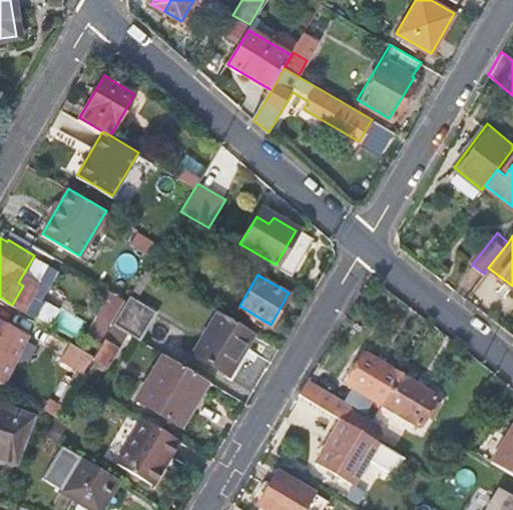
[(102,300),(121,311),(126,302),(106,291),(102,300)]
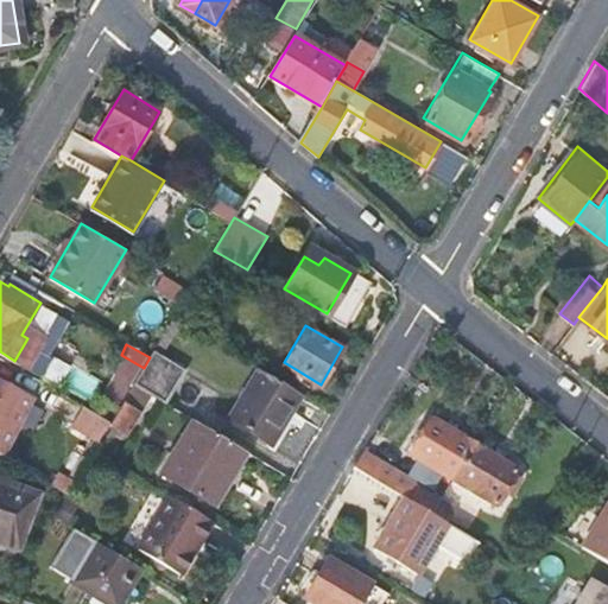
[(144,368),(134,383),(163,400),(182,369),(152,353),(151,356),(150,357),(144,368)]
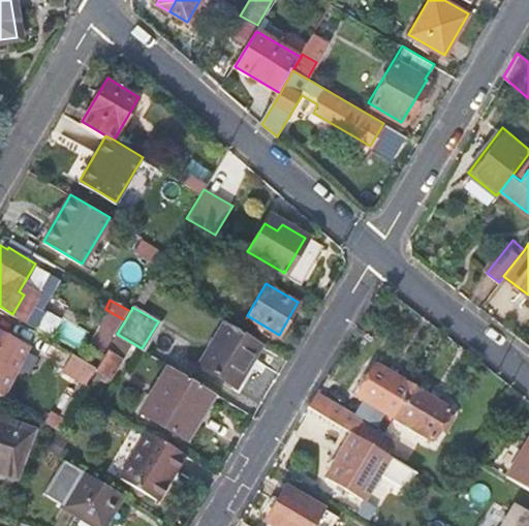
[(223,319),(198,365),(234,387),(260,341),(223,319)]
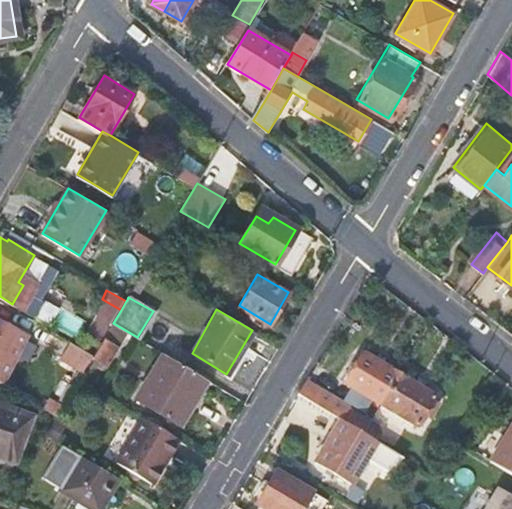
[(0,372),(22,336),(0,322),(0,372)]
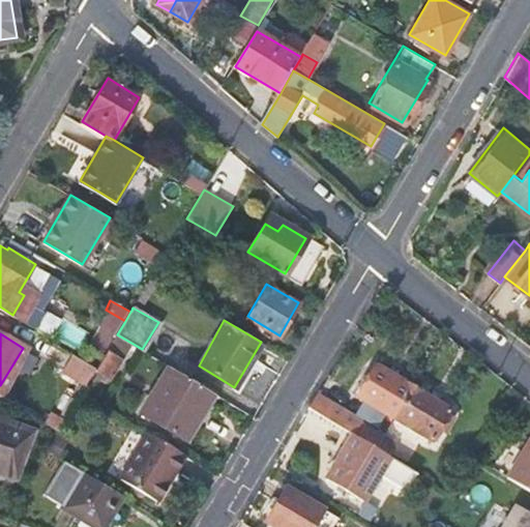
[(107,351),(96,368),(96,369),(111,377),(121,360),(107,351)]
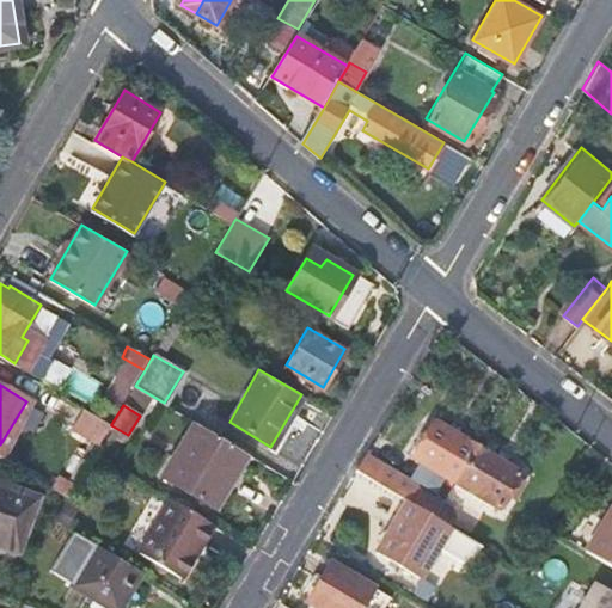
[(83,407),(72,427),(101,443),(111,425),(111,424),(83,407)]
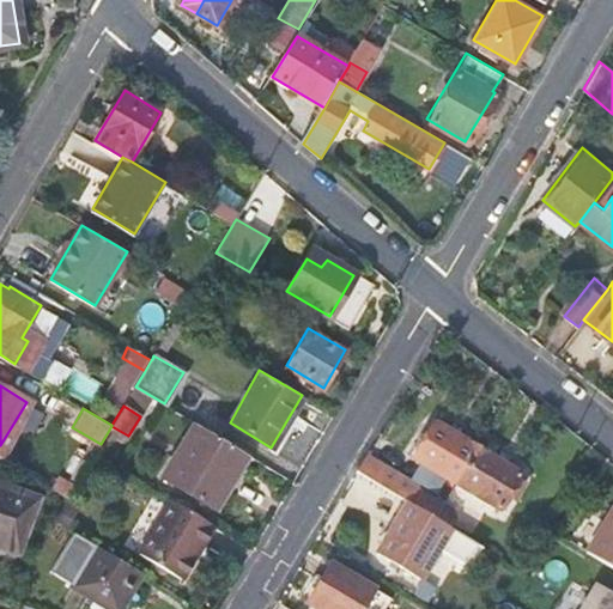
[(428,421),(410,452),(456,481),(478,445),(436,419),(432,424),(428,421)]
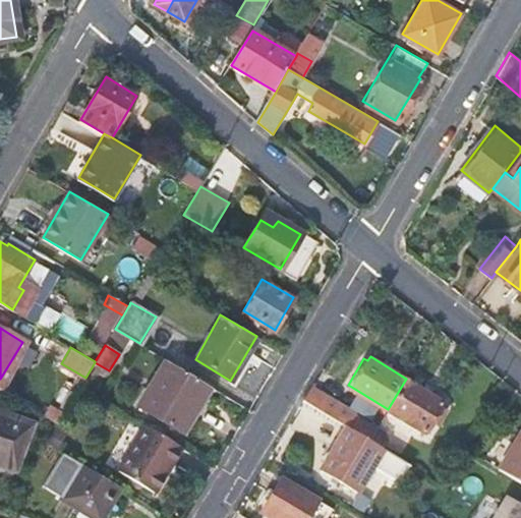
[(166,359),(139,404),(183,430),(210,385),(166,359)]
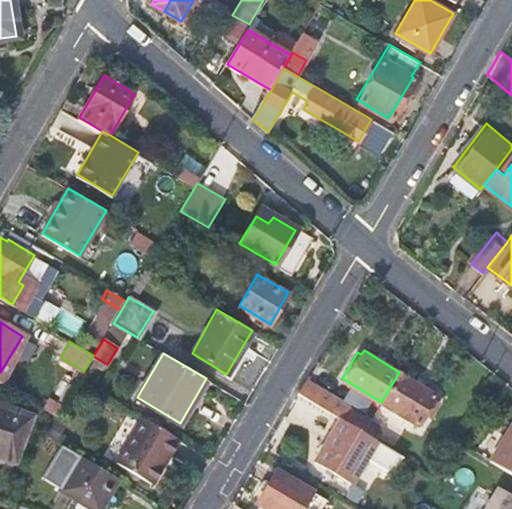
[(399,372),(381,402),(388,406),(416,424),(423,414),(432,399),(435,395),(399,372)]
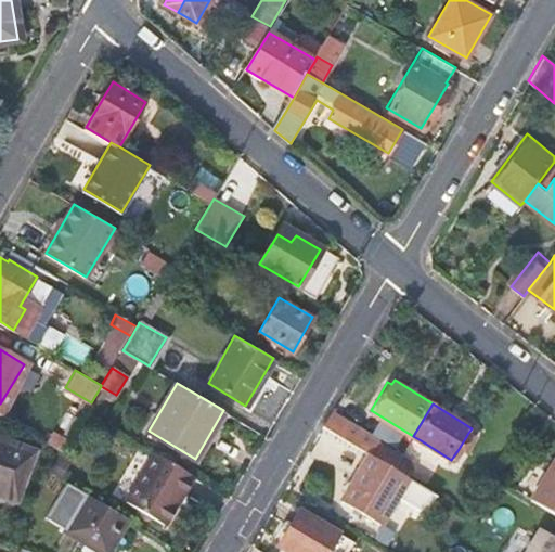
[(324,424),(370,452),(395,467),(401,456),(377,440),(379,438),(333,410),(324,424)]
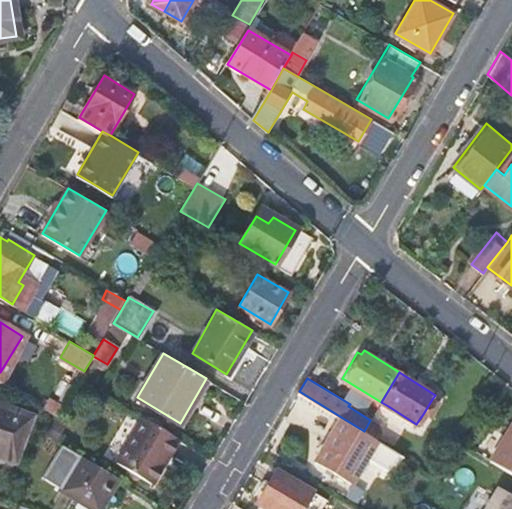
[(432,399),(423,414),(428,417),(437,402),(432,399)]
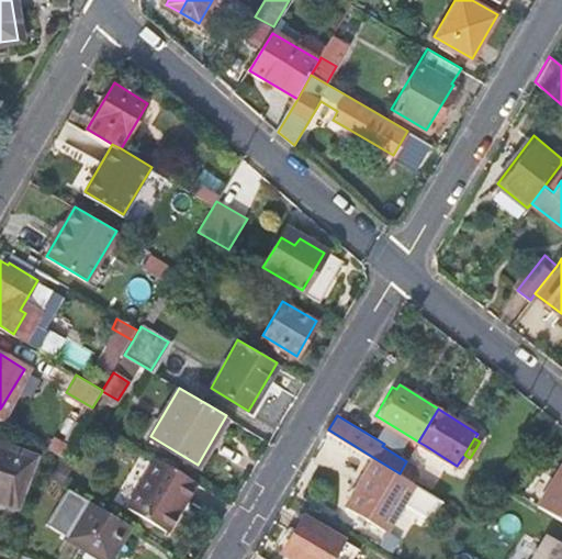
[(47,448),(63,458),(68,448),(53,439),(47,448)]
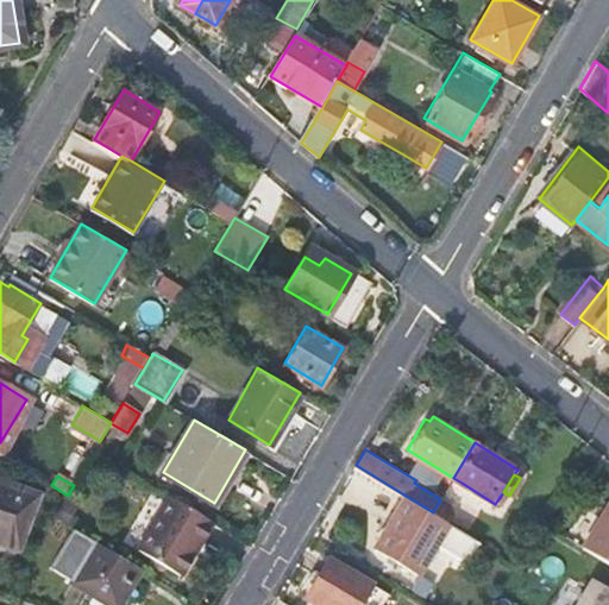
[(440,499),(433,512),(462,530),(475,510),(453,496),(462,483),(453,478),(440,499)]
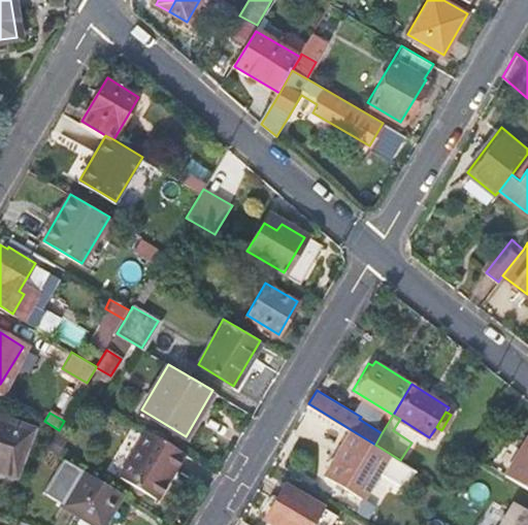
[(31,430),(0,417),(0,471),(10,477),(31,430)]
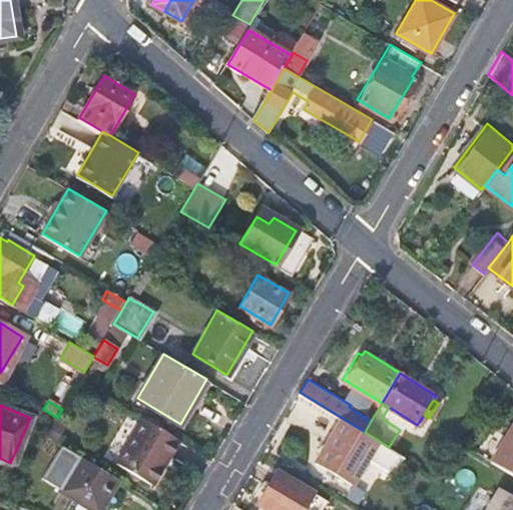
[(142,418),(116,464),(151,484),(177,438),(142,418)]
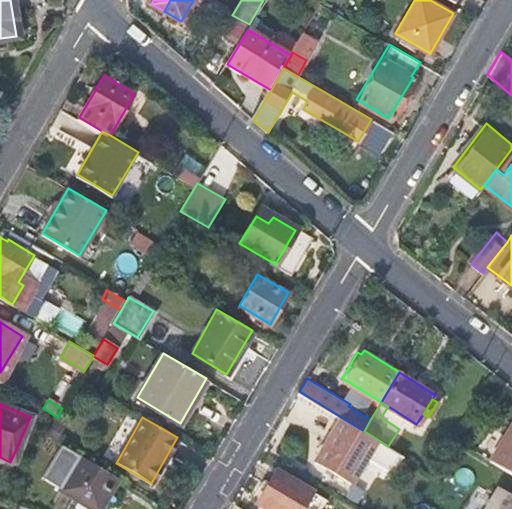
[(350,482),(369,452),(390,465),(398,452),(388,446),(364,431),(341,417),(314,461),(350,482)]
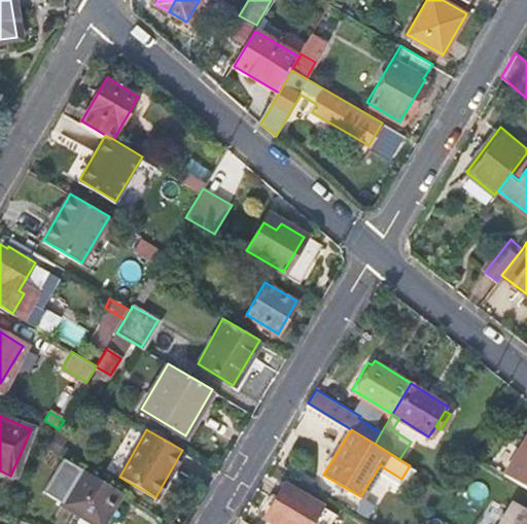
[(526,433),(502,474),(526,488),(526,433)]
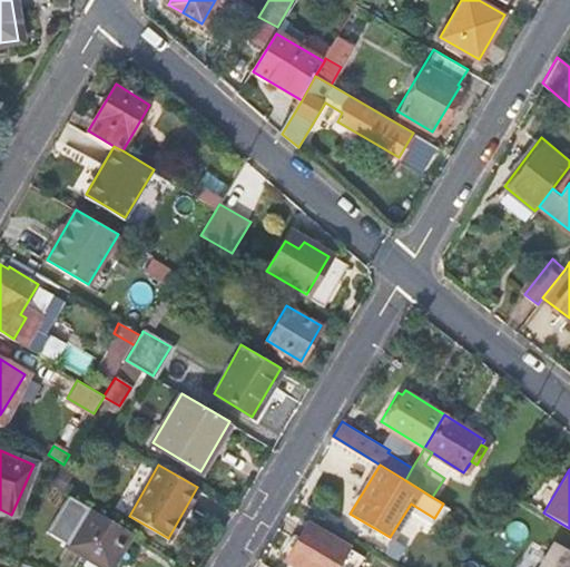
[(69,544),(68,546),(102,566),(112,566),(134,534),(68,495),(47,531),(69,544)]
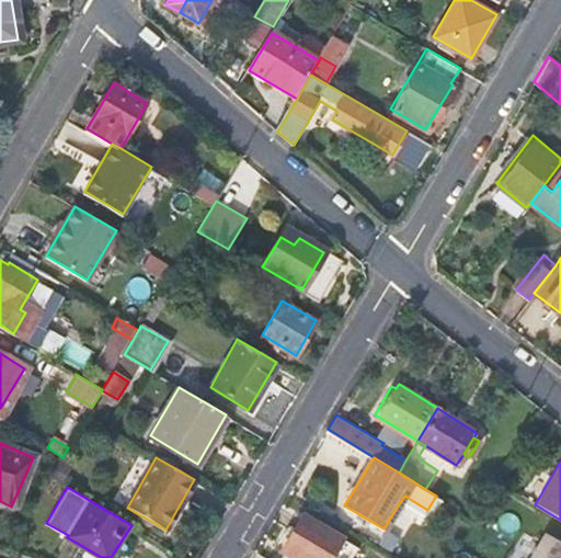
[(345,557),(354,546),(302,516),(282,549),(295,557),(345,557)]
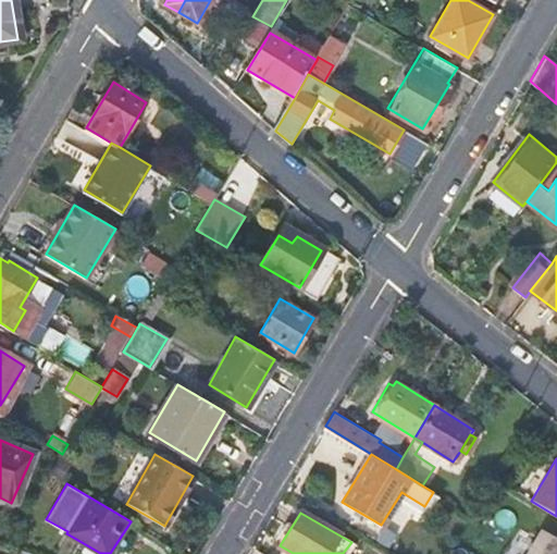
[(556,553),(556,538),(542,529),(525,553),(556,553)]
